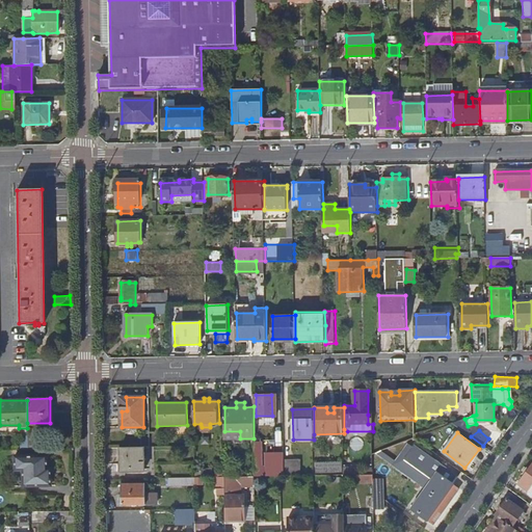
[(410,444),(409,441),(378,453),(426,488),(432,480),(404,460),(401,464),(387,454),(410,444)]
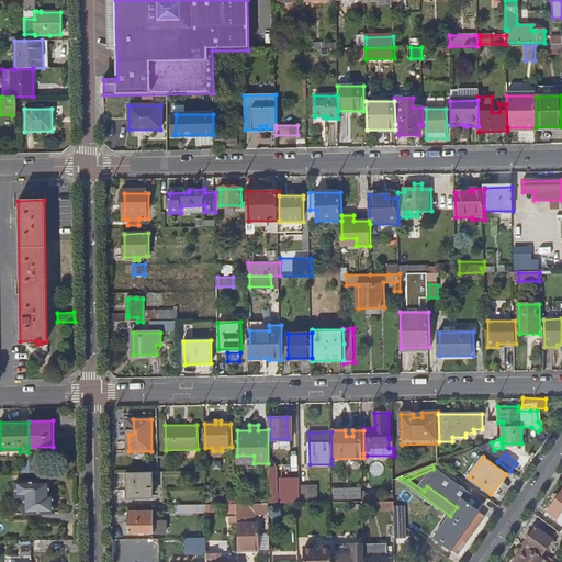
[(438,472),(434,469),(423,483),(427,486),(438,472)]
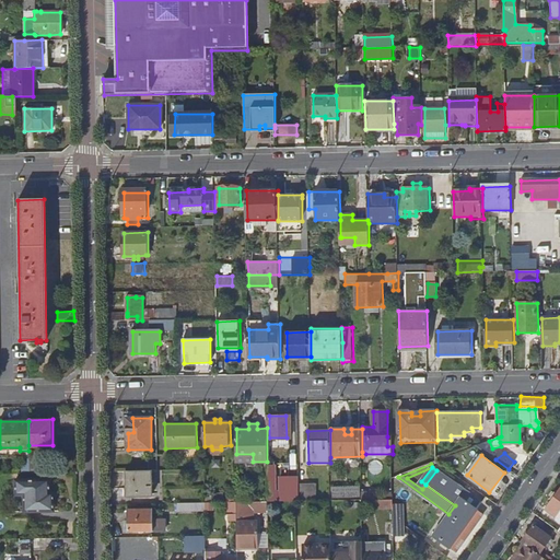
[(439,467),(436,470),(475,498),(477,494),(439,467)]
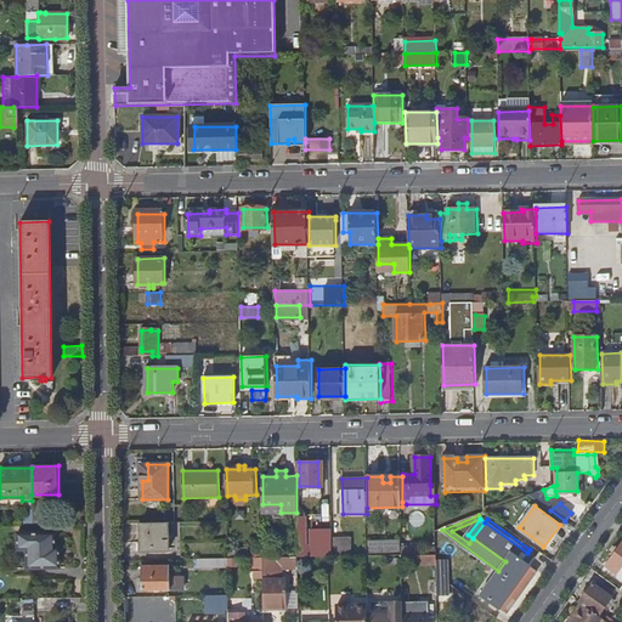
[(298,557),(329,557),(332,557),(332,539),(332,532),(312,532),(312,547),(307,548),(307,520),(297,520),(298,554),(298,557)]
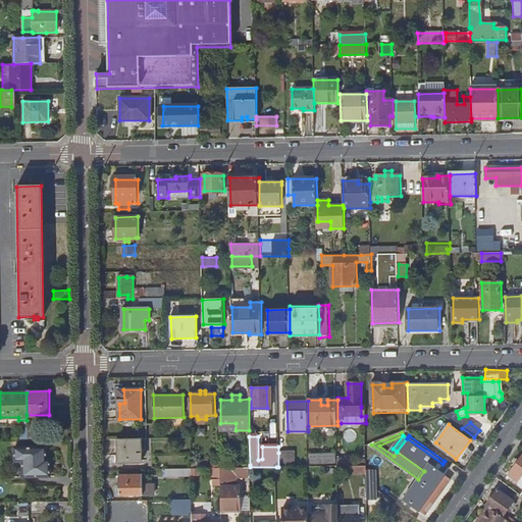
[(142,437),(119,438),(119,462),(142,462),(142,437)]
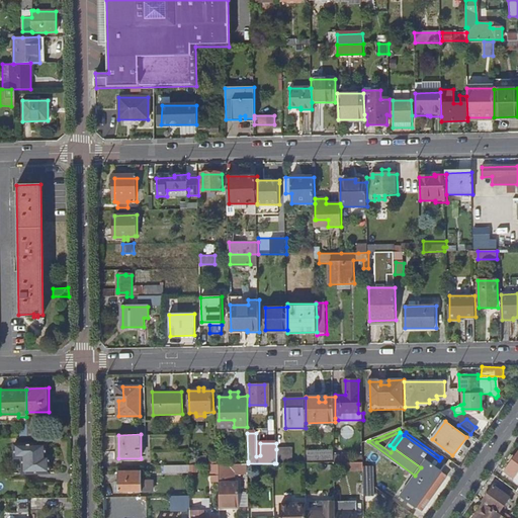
[(421,467),(415,476),(401,495),(423,510),(448,476),(442,470),(445,464),(439,460),(404,435),(394,448),(421,467)]
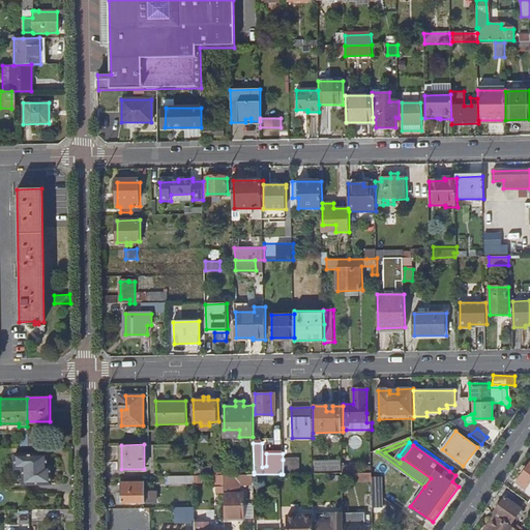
[(47,453),(15,454),(15,468),(10,468),(11,484),(52,483),(51,473),(48,473),(47,453)]
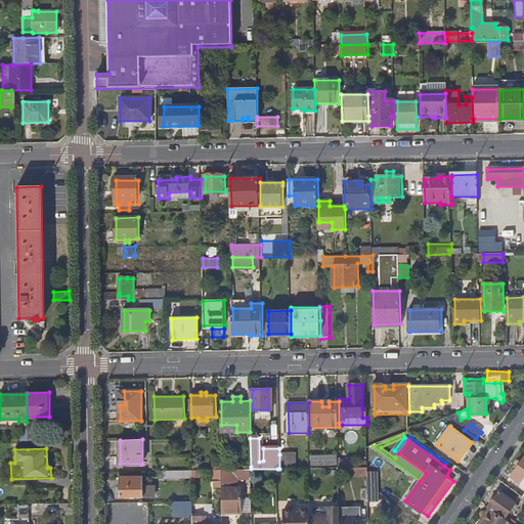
[(279,454),(279,469),(296,468),(296,454),(279,454)]
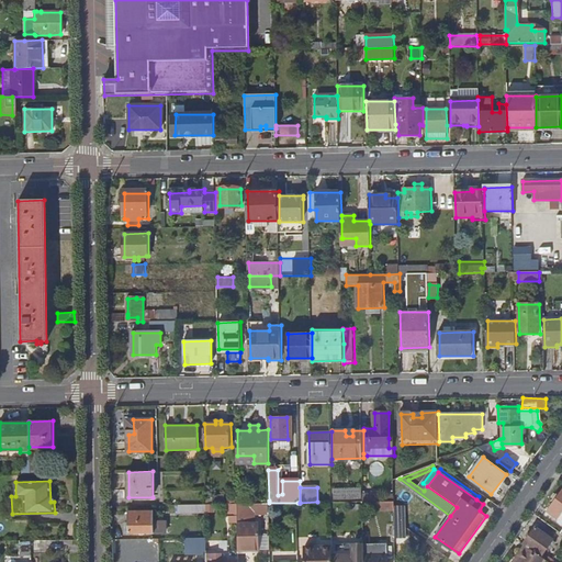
[(362,502),(364,502),(363,494),(363,491),(333,491),(333,502),(362,502)]
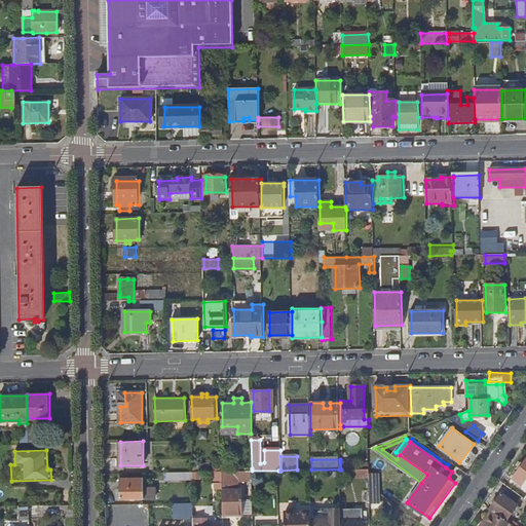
[(525,459),(523,464),(521,463),(517,468),(519,471),(512,480),(522,487),(525,483),(525,459)]
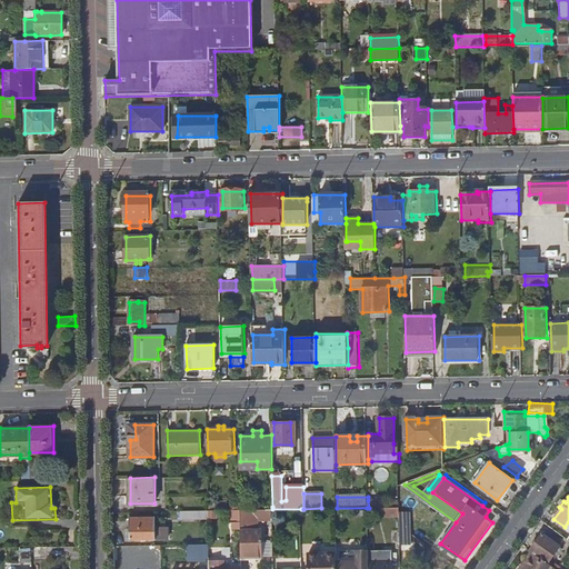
[(230,510),(240,510),(240,501),(209,501),(209,510),(218,510),(230,510)]
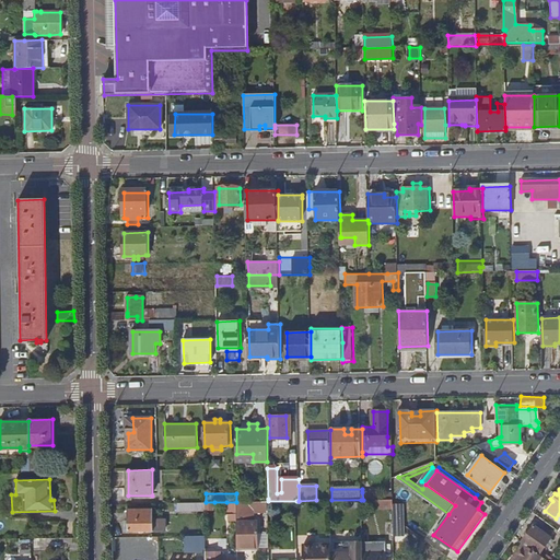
[(206,502),(178,503),(179,513),(206,513),(206,511),(206,502)]
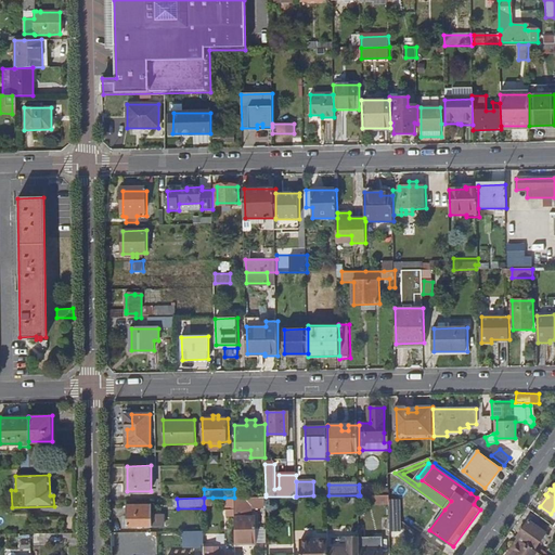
[(234,516),(234,498),(224,498),(226,523),(234,523),(234,519),(234,516)]
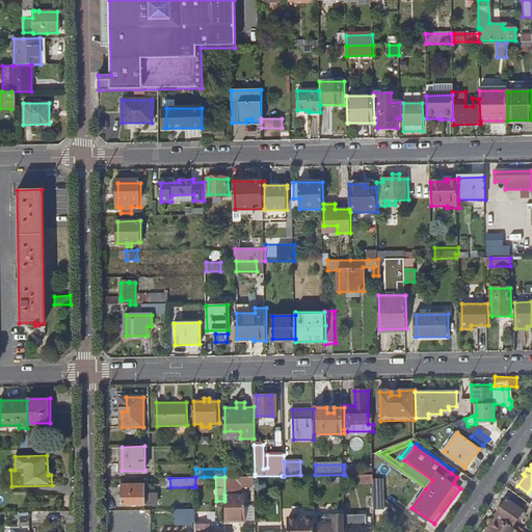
[(374,482),(374,497),(374,510),(375,514),(379,514),(379,486),(384,486),(384,478),(374,478),(374,482)]
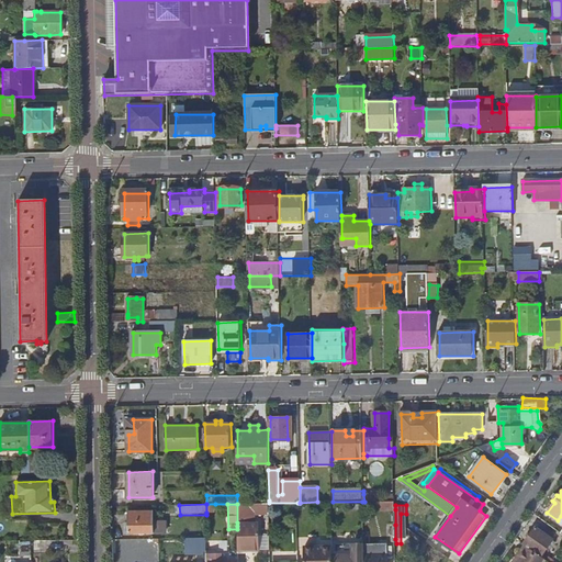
[(154,510),(127,510),(128,521),(126,521),(126,531),(128,531),(127,534),(154,532),(154,510)]
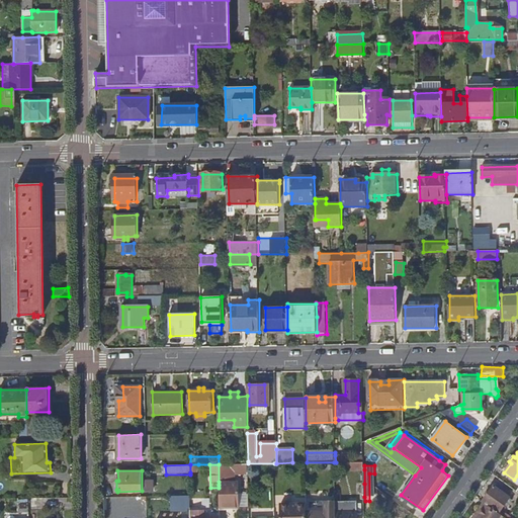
[(224,482),(219,482),(219,485),(219,488),(220,506),(236,505),(235,482),(224,482)]
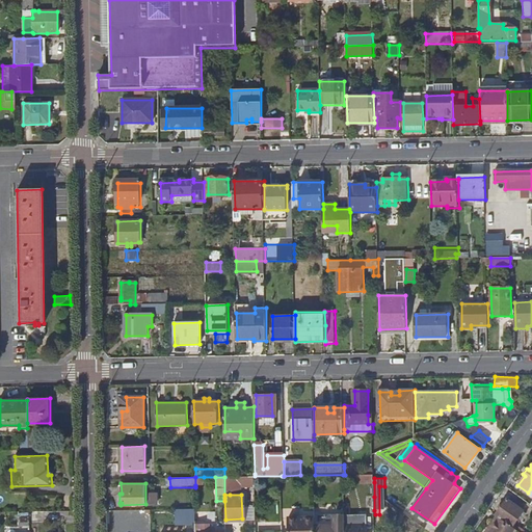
[(225,520),(225,522),(245,521),(245,495),(241,495),(242,519),(225,520)]
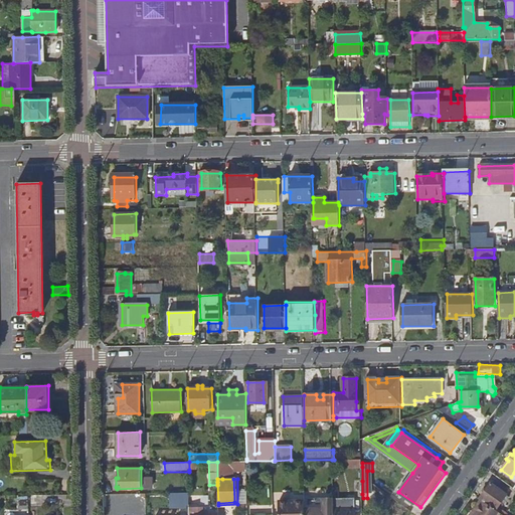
[(499,489),(491,484),(481,499),(482,501),(475,511),(476,512),(474,514),(492,514),(496,509),(498,510),(503,503),(506,505),(511,497),(501,490),(503,488),(501,486),(499,489)]
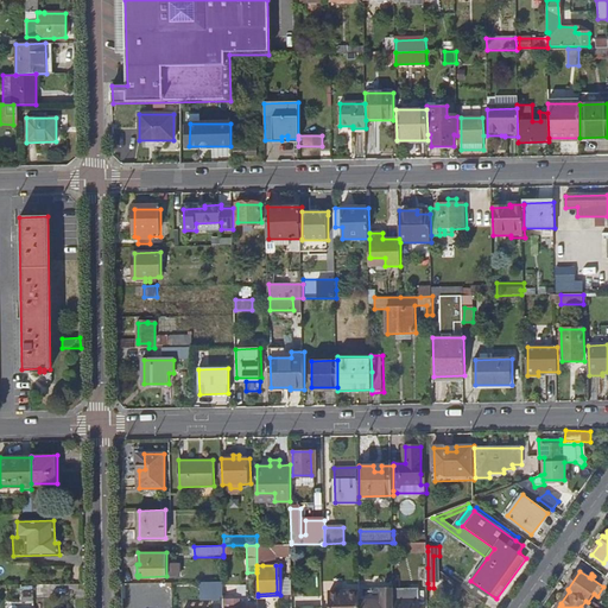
[(223,597),(223,581),(202,581),(202,593),(213,593),(214,597),(223,597)]
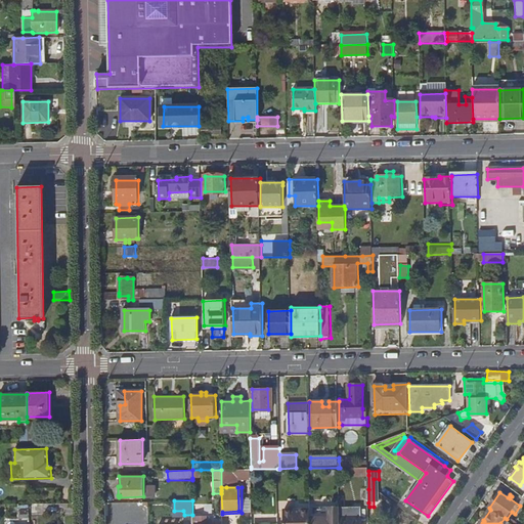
[(69,503),(48,504),(49,509),(49,513),(69,512),(69,503)]
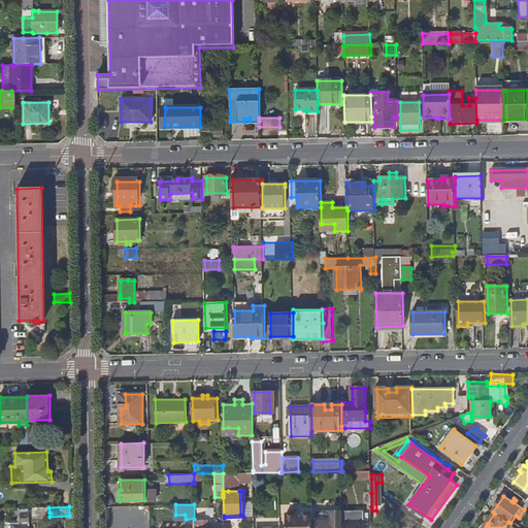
[(331,521),(331,510),(314,510),(314,514),(314,522),(331,521)]
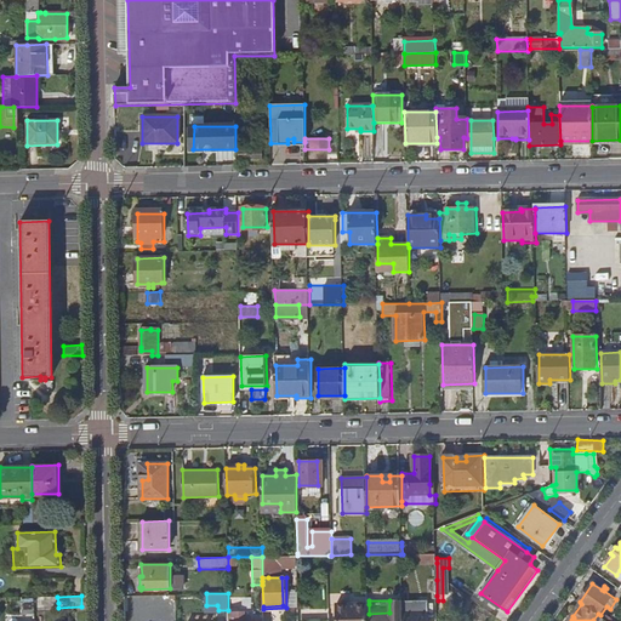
[(369,614),(369,620),(402,620),(402,602),(402,600),(389,600),(389,613),(369,614)]
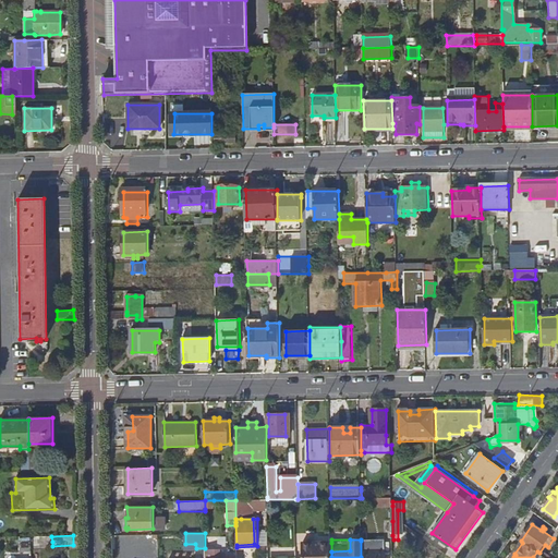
[(385,557),(385,541),(361,541),(361,557),(385,557)]
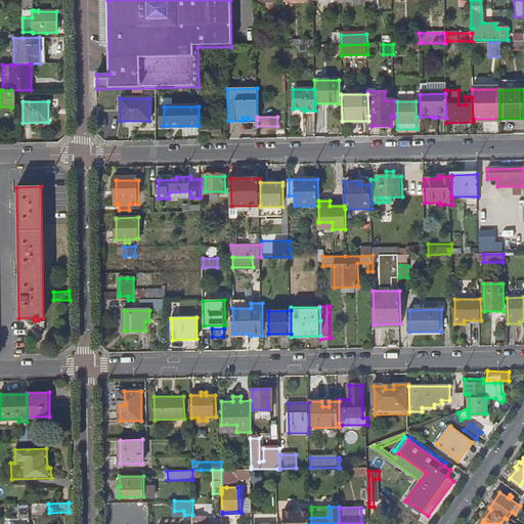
[(311,510),(306,511),(306,523),(301,523),(297,523),(311,523),(311,518),(311,510)]
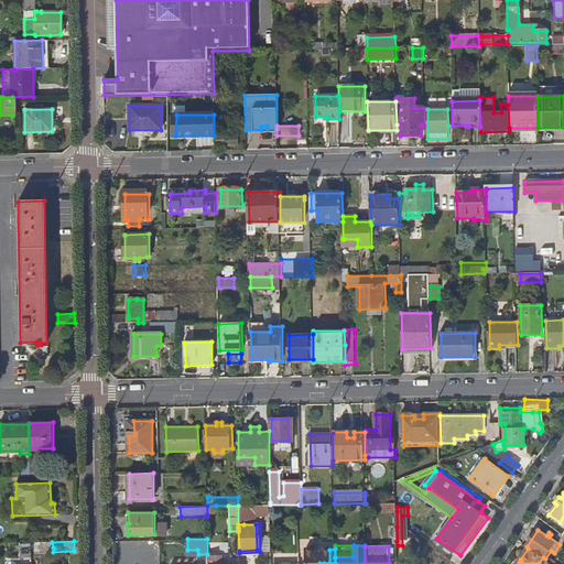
[(329,563),(329,550),(307,550),(306,563),(320,563),(324,563),(329,563)]
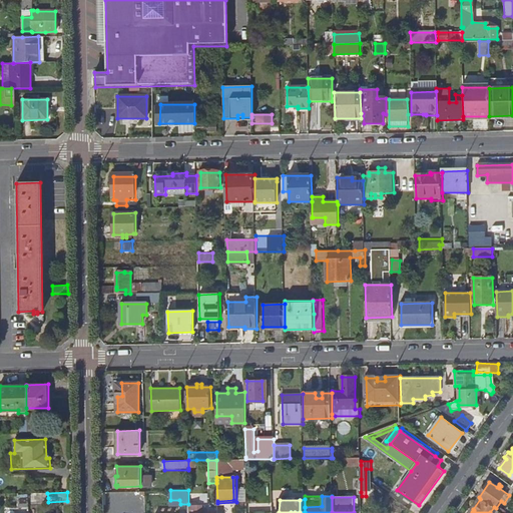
[(198,512),(198,504),(188,504),(188,512),(216,512),(217,511),(209,511),(208,512),(198,512)]
